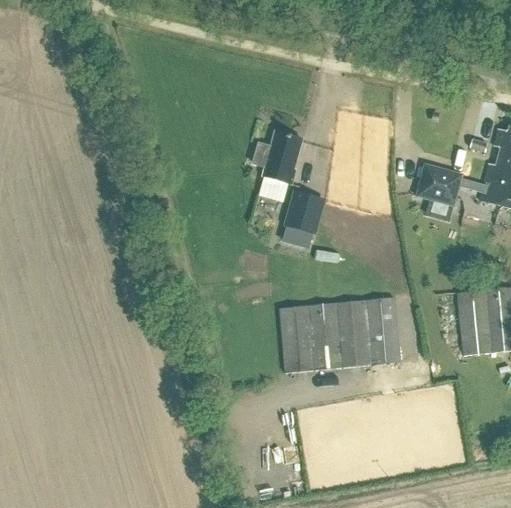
[(423,164),(415,196),(453,206),(458,187),(480,193),(479,198),(510,207),(510,124),(509,124),(508,128),(499,126),(494,144),(503,146),(498,165),(489,162),(482,187),(460,181),(462,174),(423,164)]
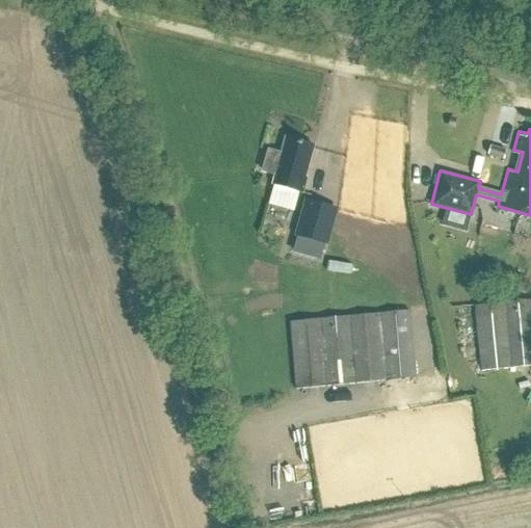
[(275,183),(303,190),(316,146),(288,137),(284,150),(267,146),(261,169),(277,174),(275,183)]
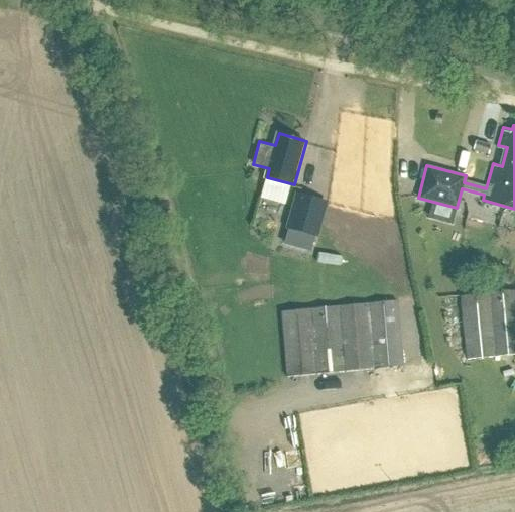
[(489,152),(491,143),(475,139),(473,148),(489,152)]
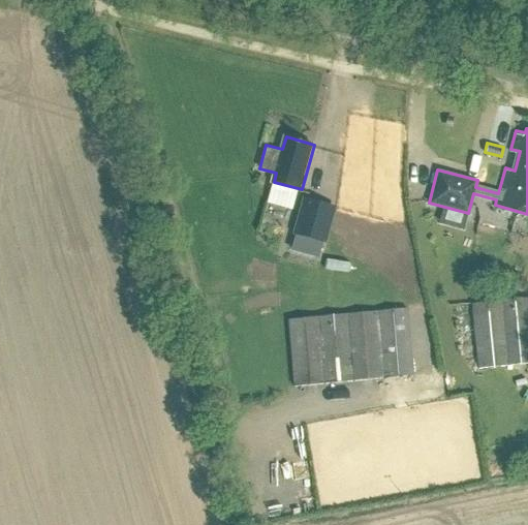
[(303,195),(294,226),(327,236),(335,205),(303,195)]
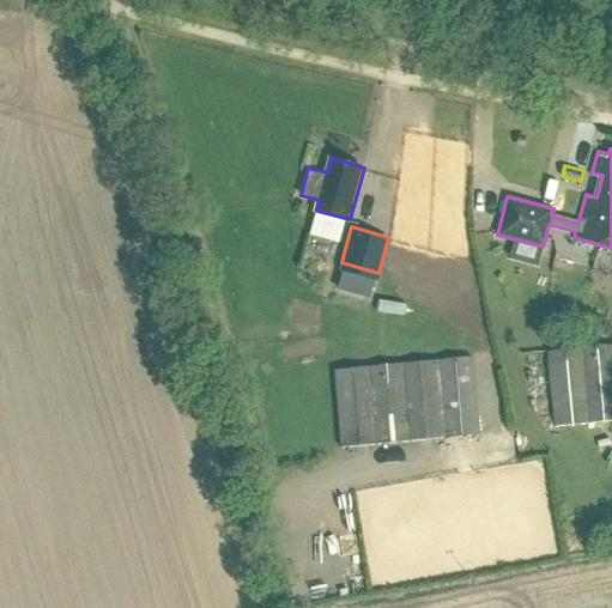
[(611,344),(546,351),(553,425),(611,419),(611,344)]
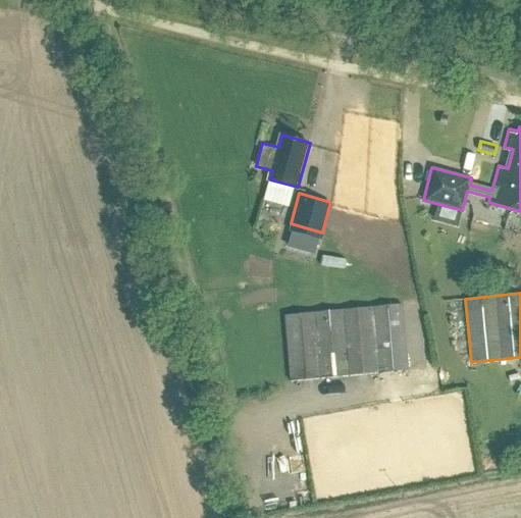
[(305,378),(408,368),(402,303),(284,314),(291,374),(304,372),(305,378)]
